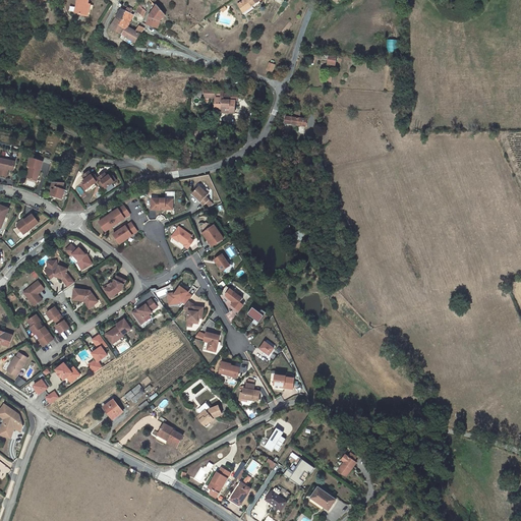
[(77,0),(77,2),(80,3),(78,14),(88,16),(91,5),(88,4),(89,0),(77,0)]
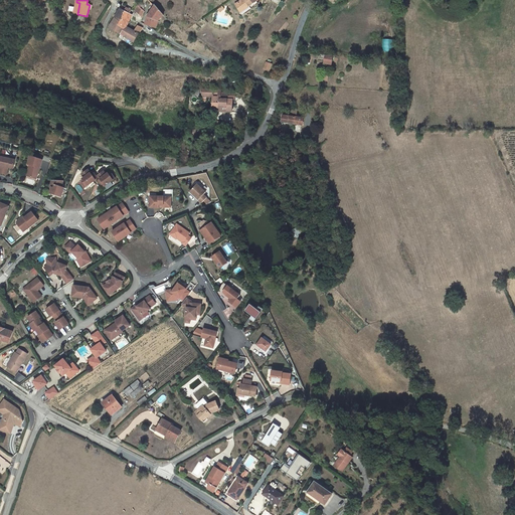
[(248,5),(249,6),(256,1),(255,0),(242,0),(235,5),(240,11),(248,5)]
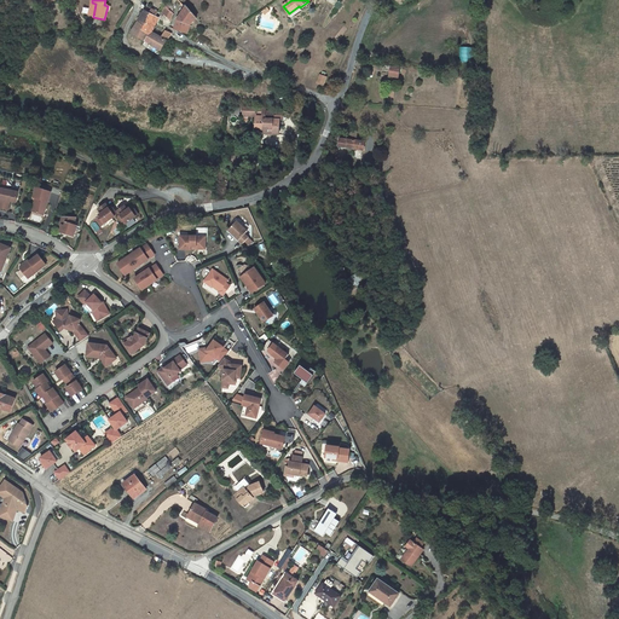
[(175,29),(187,34),(191,24),(197,18),(186,6),(186,9),(184,6),(180,12),(183,13),(178,22),(175,29)]
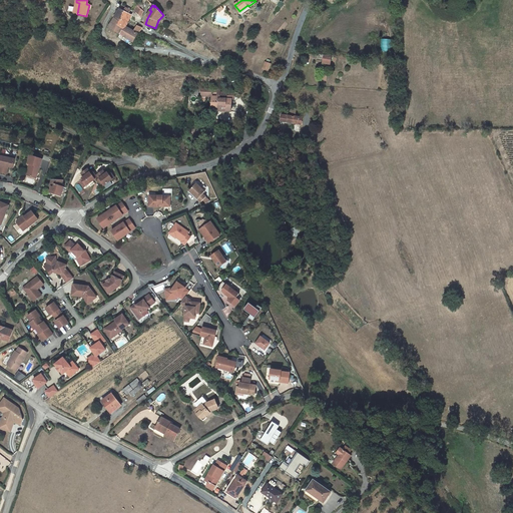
[(133,11),(142,18),(144,11),(137,6),(133,11)]
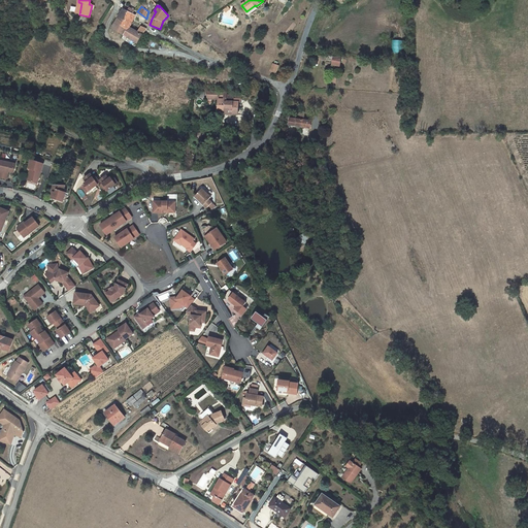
[(124,9),(118,19),(124,23),(122,27),(128,30),(129,28),(135,15),(124,9)]
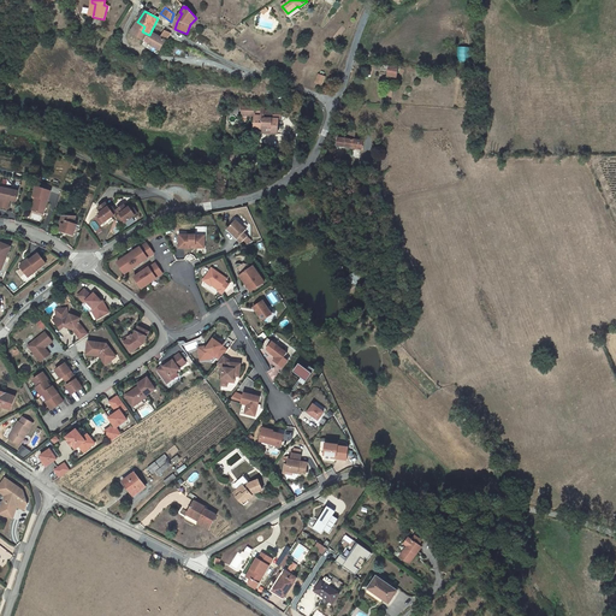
[(130,33),(146,42),(160,51),(166,42),(161,39),(150,33),(149,35),(142,31),(144,27),(137,22),(130,33)]
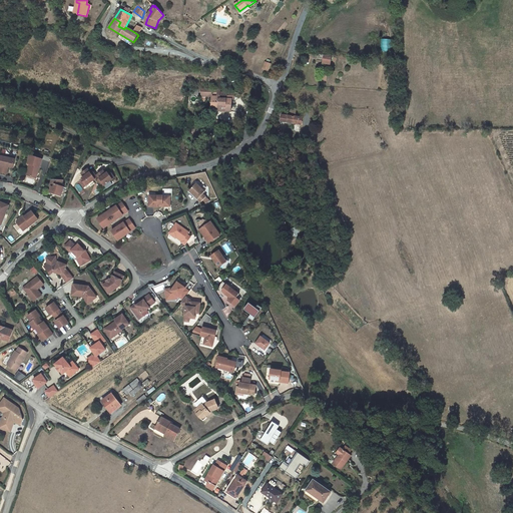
[(141,30),(142,28),(139,27),(137,26),(134,32),(138,35),(141,30)]
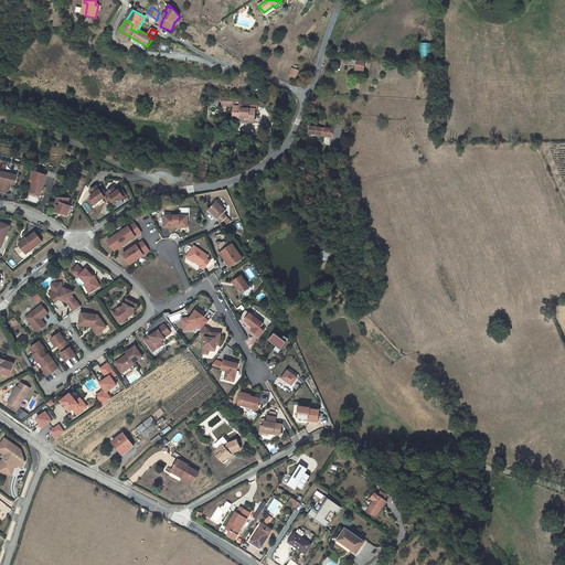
[(145,50),(147,46),(134,39),(131,42),(145,50)]
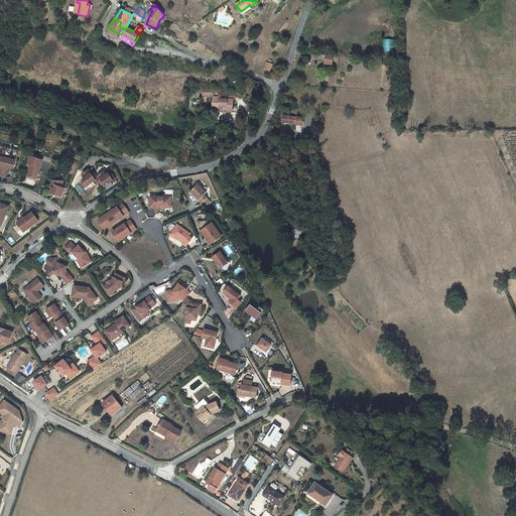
[(393,39),(384,39),(384,51),(393,51),(393,39)]
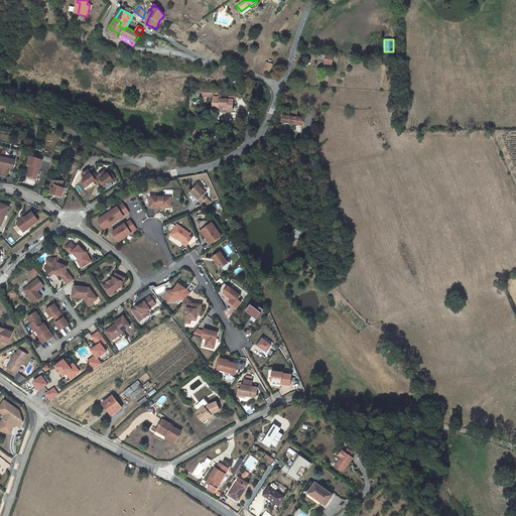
[(334,57),(320,54),(319,58),(326,59),(326,63),(333,65),(334,57)]
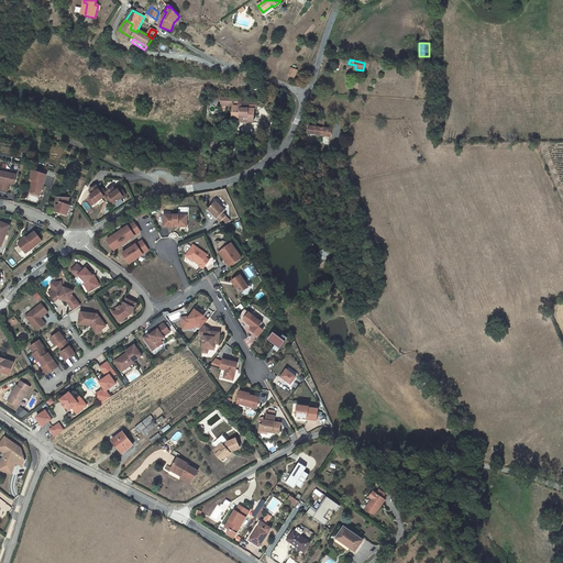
[(233,107),(233,114),(233,120),(241,120),(241,117),(247,117),(247,122),(254,122),(254,109),(241,109),(242,98),(221,97),(221,106),(222,106),(227,107),(233,107)]
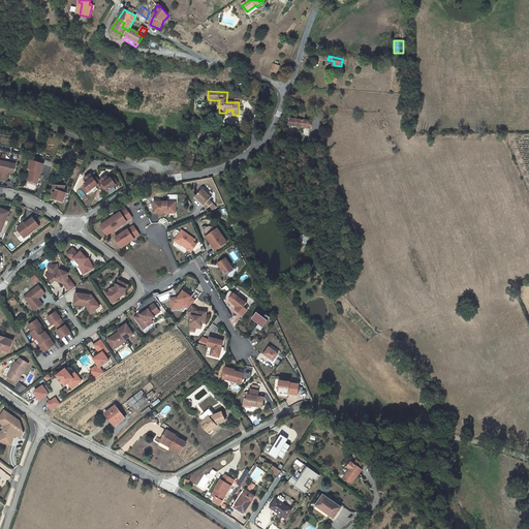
[(312,121),(290,119),(289,125),(311,128),(312,121)]
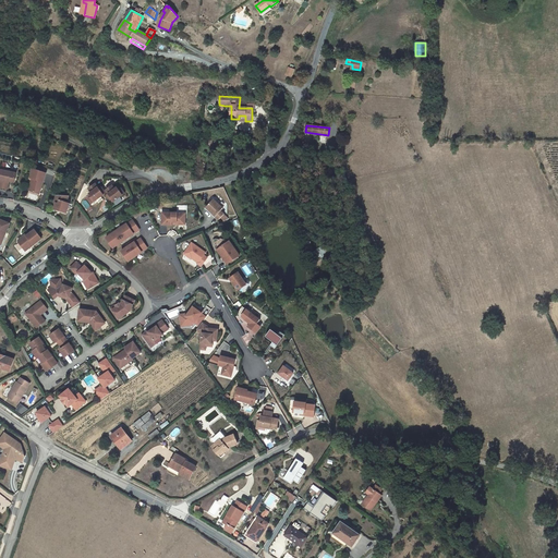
[(5,171),(0,170),(0,187),(7,190),(9,182),(9,178),(14,179),(16,171),(5,169),(5,171)]
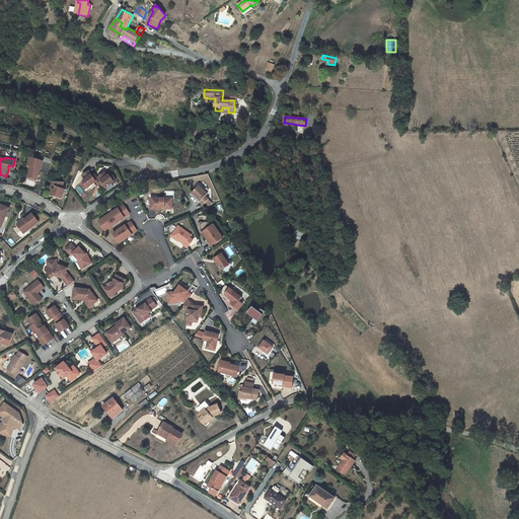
[(43,162),(30,158),(27,166),(29,167),(31,167),(28,177),(29,178),(36,180),(43,162)]
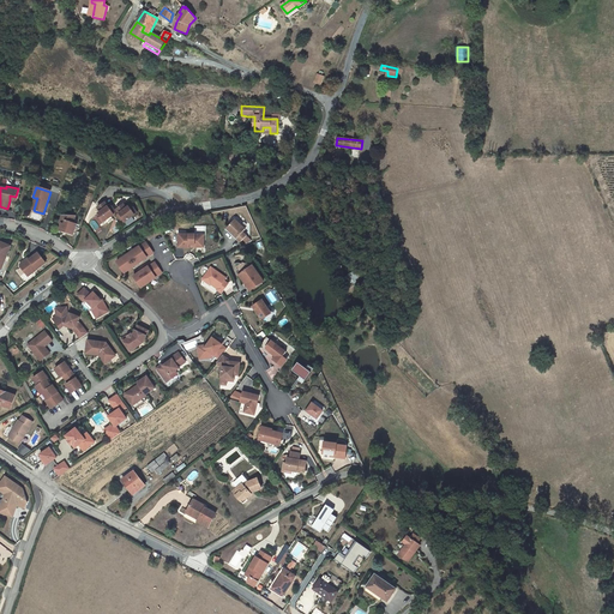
[(109,208),(104,203),(97,208),(101,212),(98,214),(101,217),(98,218),(102,223),(112,216),(116,214),(113,208),(110,210),(109,208)]
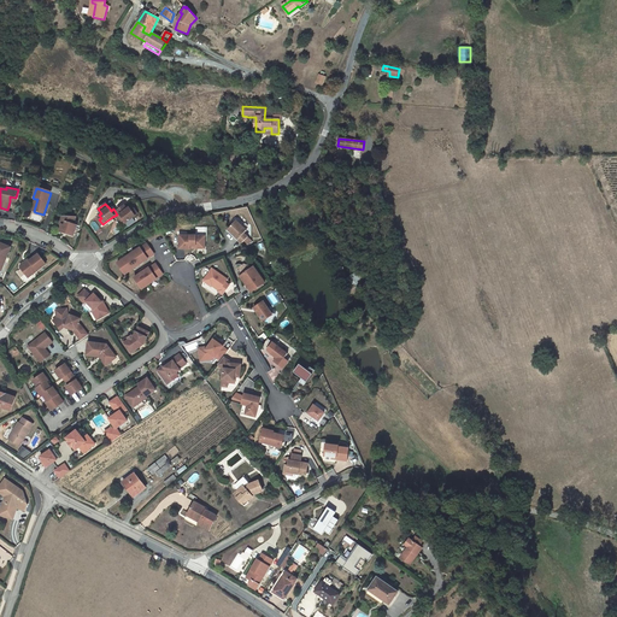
[(127,210),(123,205),(116,210),(119,215),(121,215),(122,217),(118,219),(123,225),(137,215),(134,209),(130,210),(129,207),(127,210)]
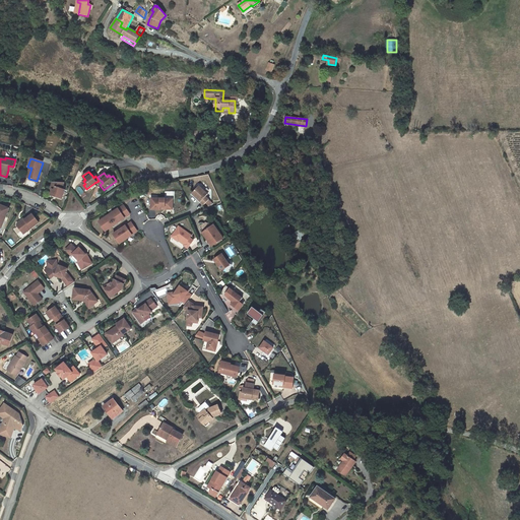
[(64,184),(53,184),(51,190),(53,191),(51,196),(55,197),(56,196),(58,196),(57,198),(62,199),(65,190),(62,190),(64,184)]
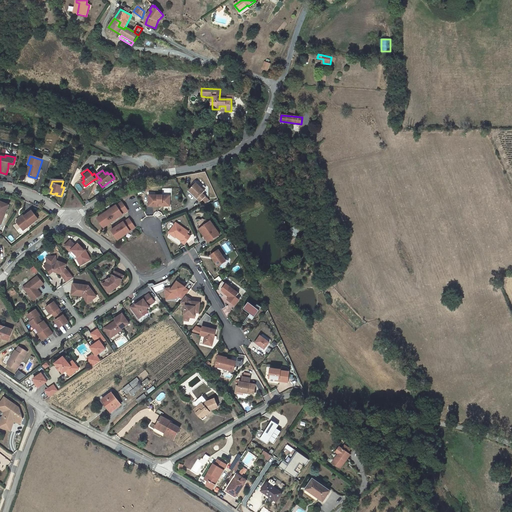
[(196,183),(188,190),(200,202),(205,197),(202,193),(204,191),(196,183)]
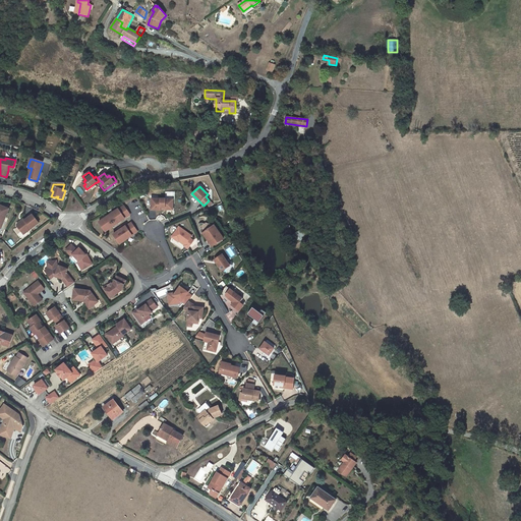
[(171,199),(151,198),(151,210),(160,211),(160,210),(163,210),(163,208),(165,208),(165,210),(172,210),(173,204),(171,204),(171,199)]
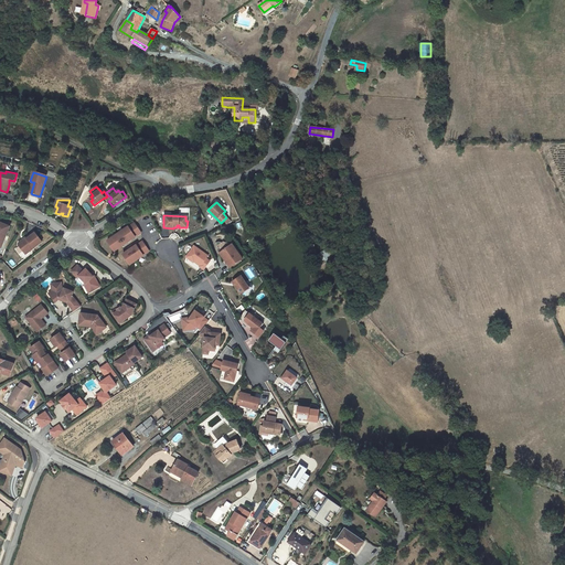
[(10,227),(0,223),(0,248),(1,248),(10,227)]
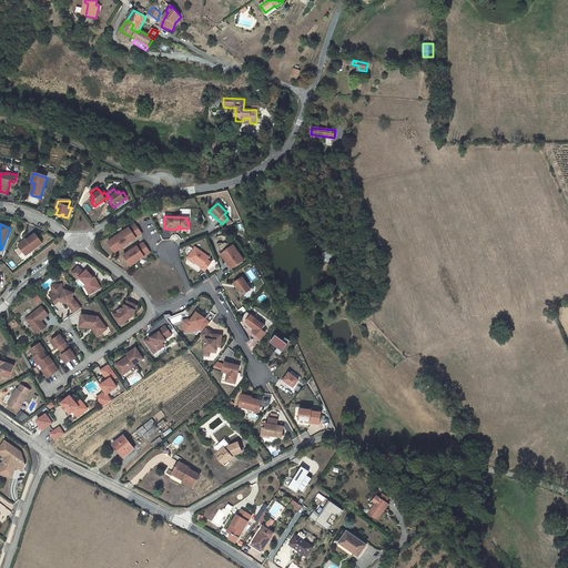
[(108,242),(114,253),(135,239),(142,234),(135,224),(129,229),(108,242)]
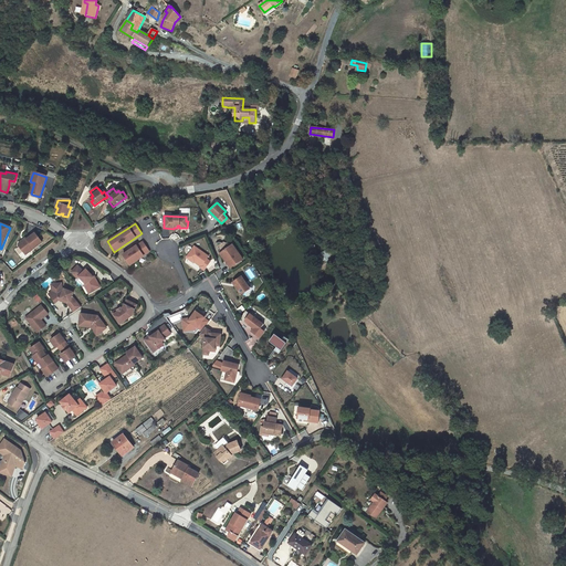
[(42,243),(35,234),(27,241),(24,242),(22,242),(19,244),(19,247),(24,254),(28,251),(29,253),(42,243)]
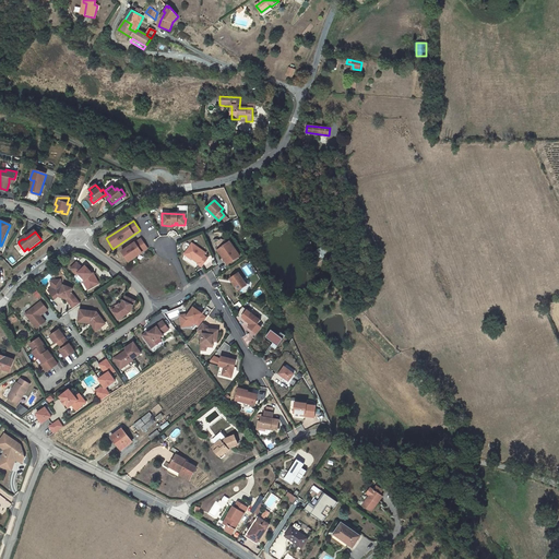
[(121,251),(128,262),(141,253),(147,249),(141,239),(134,244),(134,242),(121,251)]
